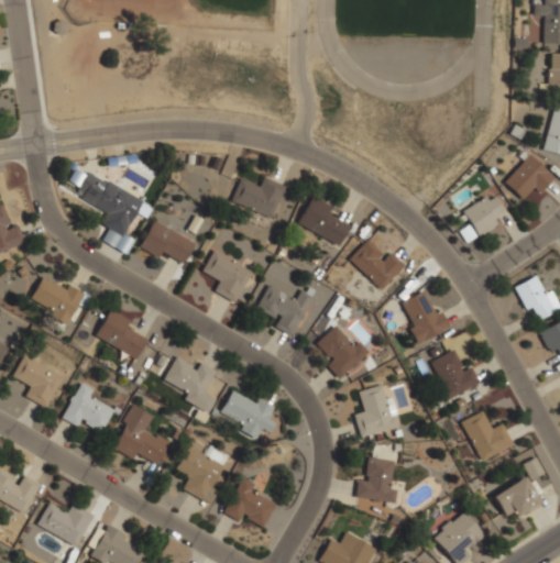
[(559,1),(545,1),(545,4),(535,4),(535,15),(546,15),(545,46),(559,46),(559,1)]
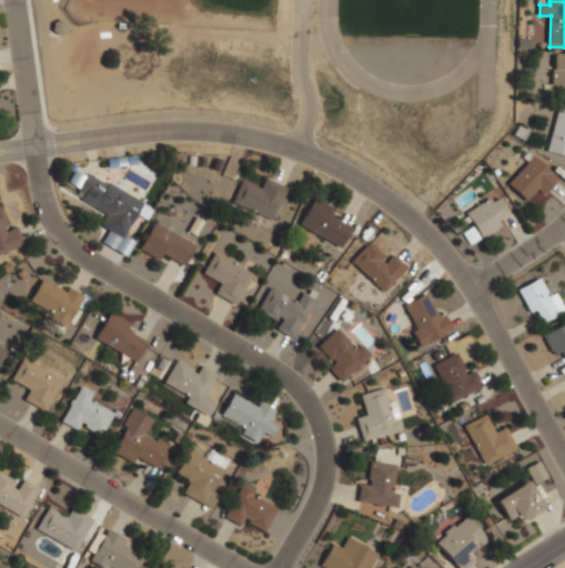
[(564,54),(555,54),(554,99),(564,99),(564,54)]
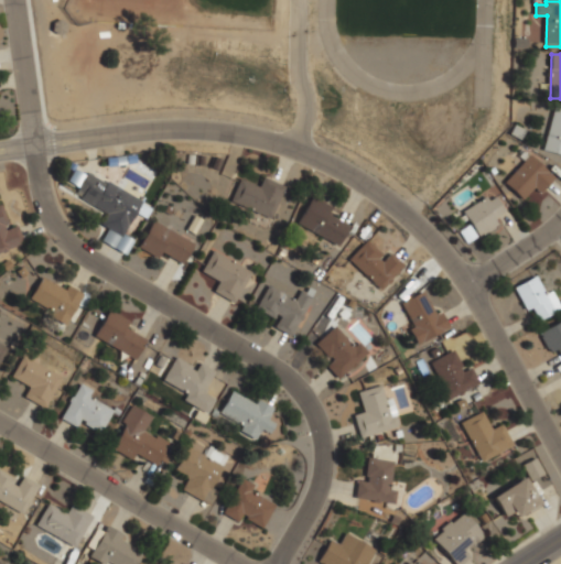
[(560,106),(557,106),(545,151),(560,154),(560,106)]
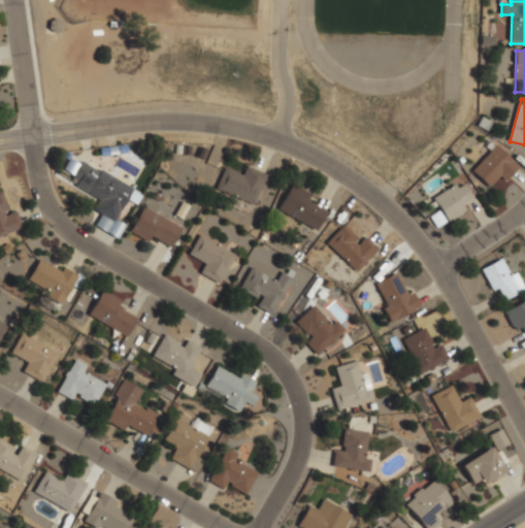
[(497,176),(504,184),(521,167),(498,144),(473,170),(488,186),(497,176)]
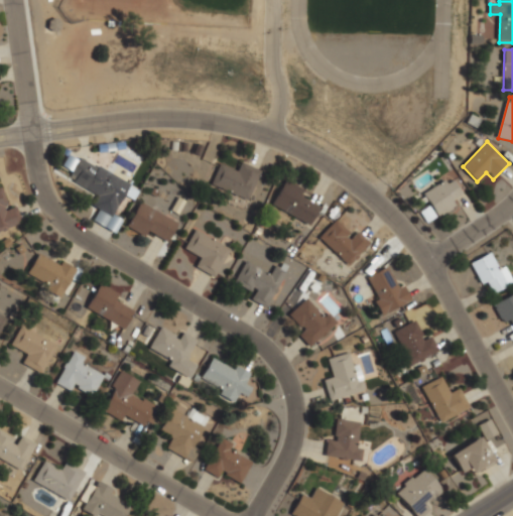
[(79,159),(69,155),(63,166),(74,170),(79,159)]
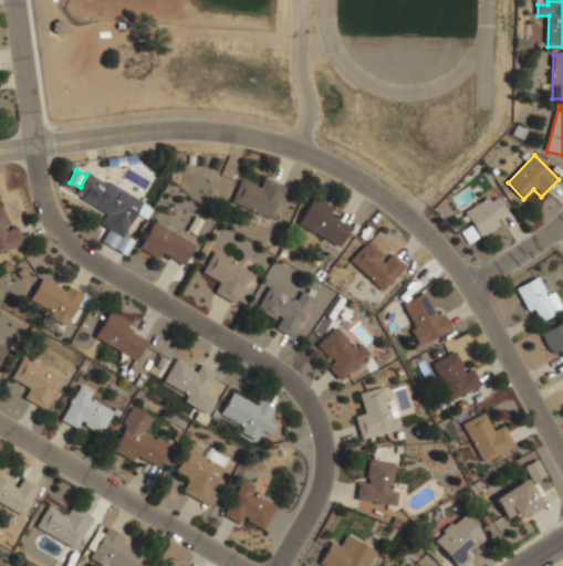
[(144,201),(90,173),(76,197),(108,213),(102,226),(125,238),(144,201)]
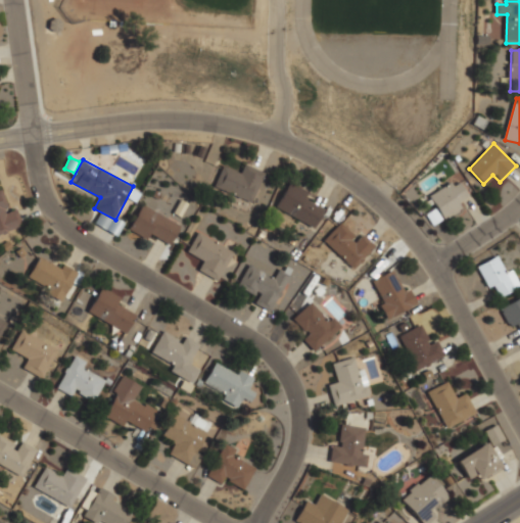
[(224,165),(216,187),(253,203),(266,173),(246,163),(242,173),(224,165)]
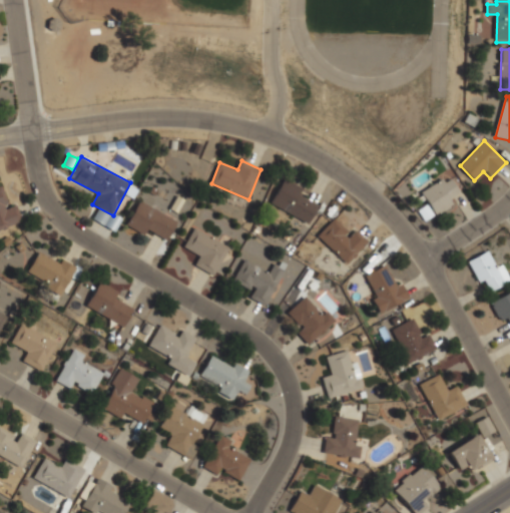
[(451,195),(459,192),(452,176),(422,190),(435,216),(456,206),(451,195)]
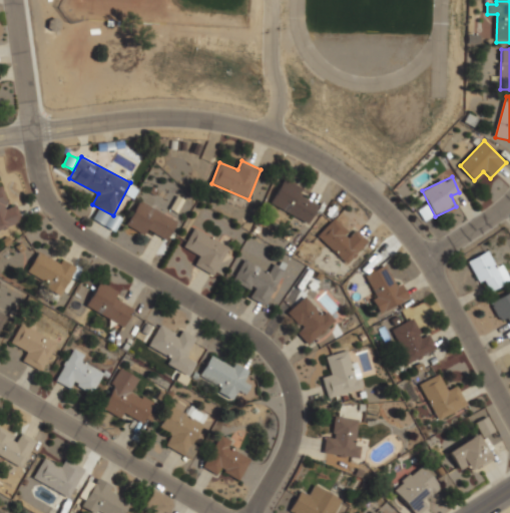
[(310,223),(320,205),(300,194),(303,189),(285,179),(272,203),(310,223)]
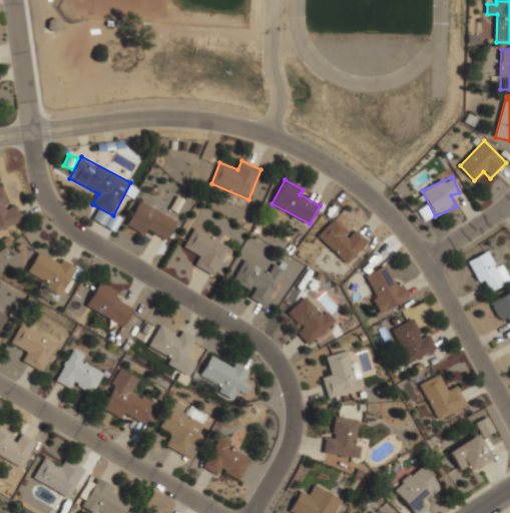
[(0,186),(0,229),(24,220),(17,204),(11,207),(2,185),(0,186)]
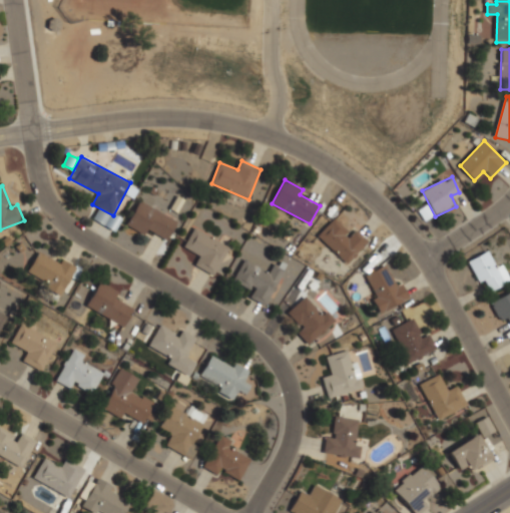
[(145,234),(148,229),(168,240),(178,221),(141,200),(127,225),(145,234)]
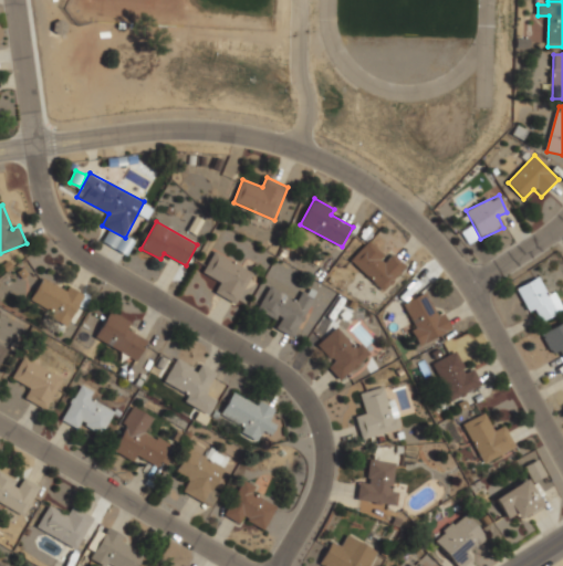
[(353,261),(385,291),(408,266),(393,253),(388,258),(371,241),(353,261)]
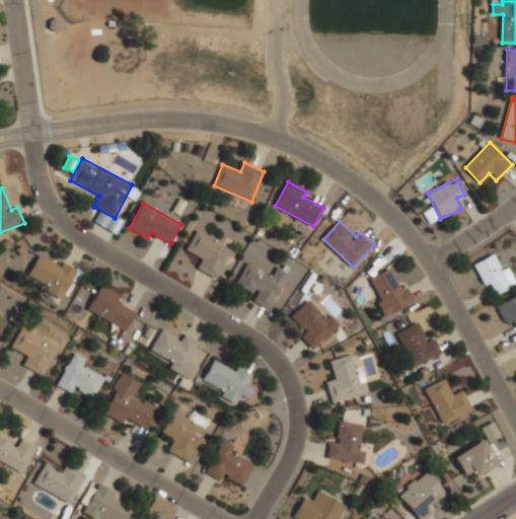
[(217,279),(233,251),(198,230),(187,249),(204,260),(199,268),(217,279)]
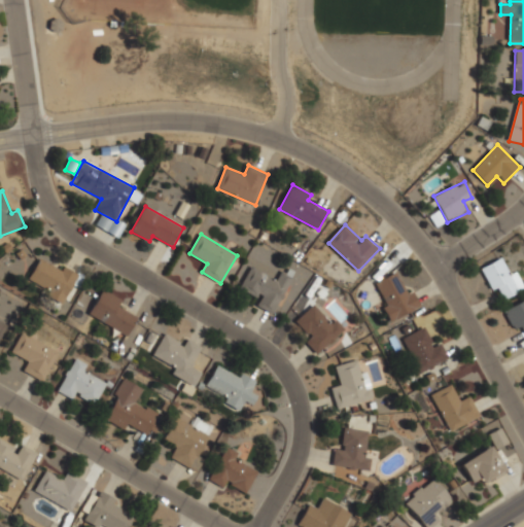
[(29,281),(65,301),(79,274),(65,267),(63,271),(40,258),(29,281)]
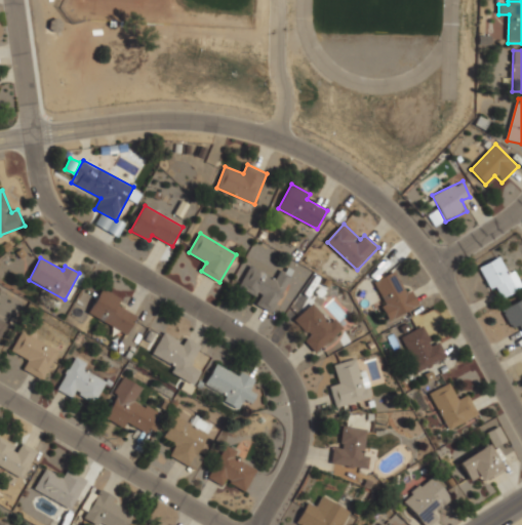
[(480,267),(492,292),(502,288),(505,296),(521,289),(521,281),(516,270),(507,274),(499,257),(480,267)]
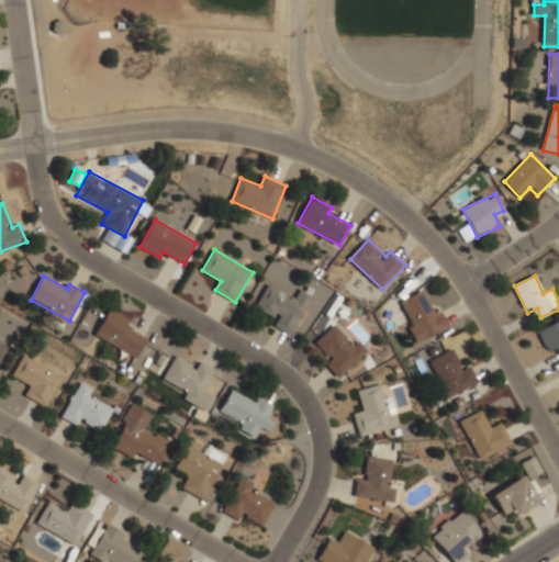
[(313,295),(300,289),(297,298),(268,284),(257,307),(279,318),(275,327),(293,336),(313,295)]
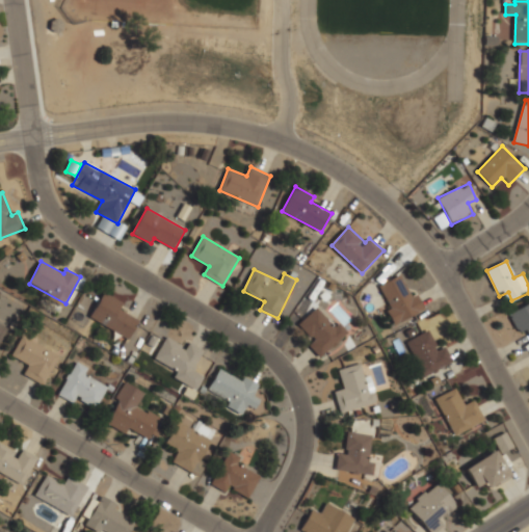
[(380,285),(391,309),(389,311),(394,324),(425,311),(418,294),(412,297),(402,275),(380,285)]
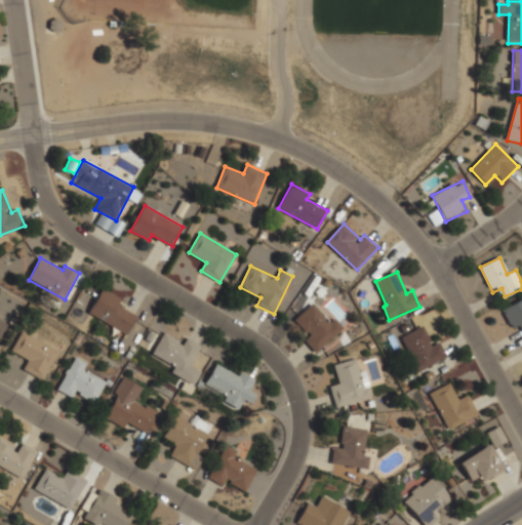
[(89,316),(129,333),(137,315),(118,307),(122,297),(102,288),(89,316)]
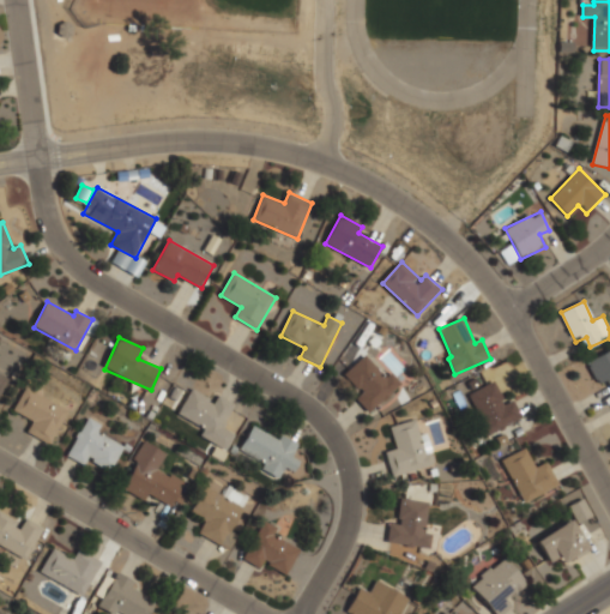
[(609,383),(609,351),(589,360),(599,386),(609,383)]
